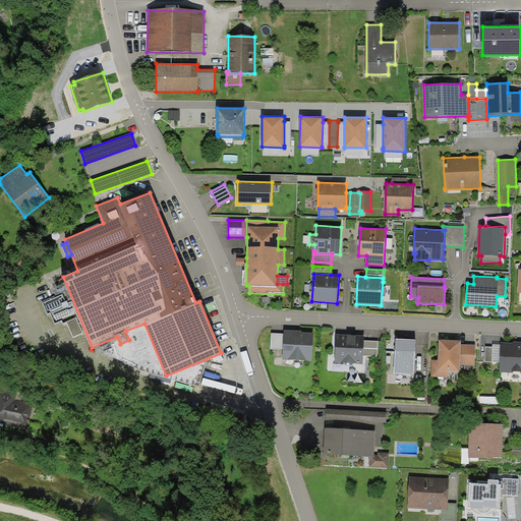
[(76,317),(67,322),(73,337),(82,333),(76,317)]
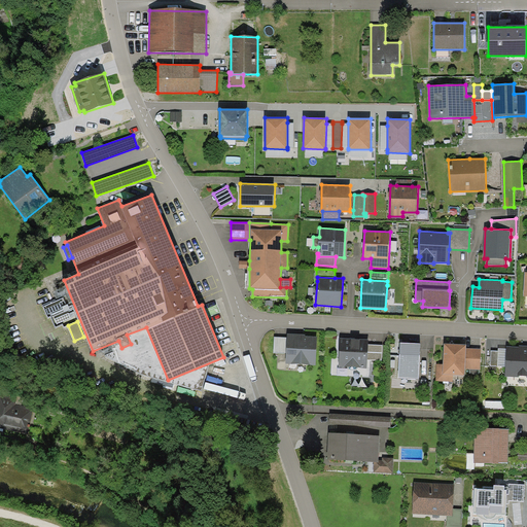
[(287,338),(276,337),(275,352),(286,353),(285,363),(316,365),(317,336),(287,334),(287,338)]
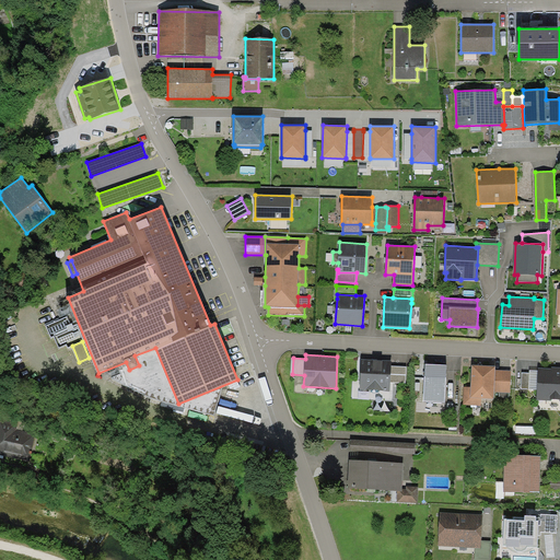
[(407,384),(407,365),(391,365),(391,360),(358,359),(357,391),(388,392),(389,384),(407,384)]
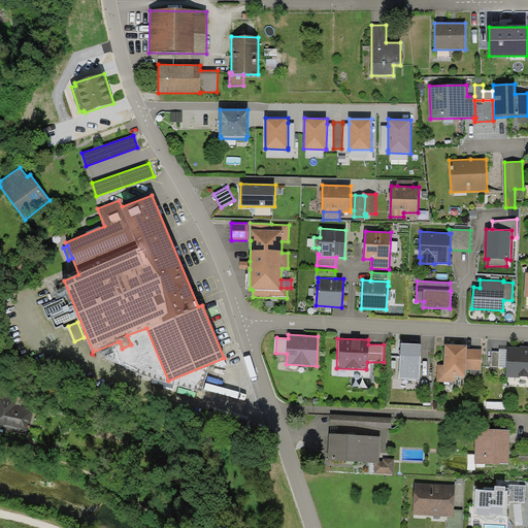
[(420,381),(421,347),(400,345),(399,380),(420,381)]
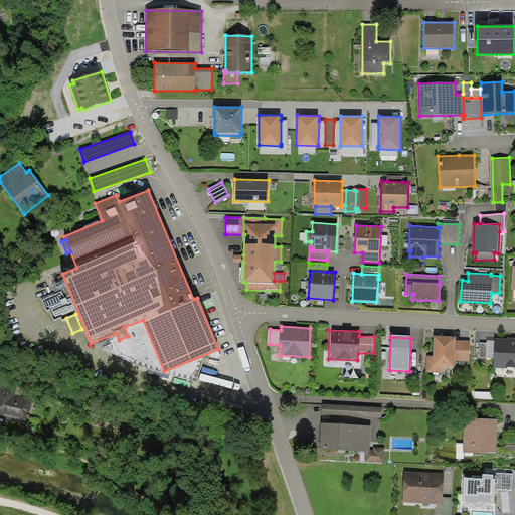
[(455,362),(469,362),(470,343),(455,342),(456,338),(434,337),(433,358),(426,357),(426,373),(442,373),(442,367),(454,367),(455,362)]
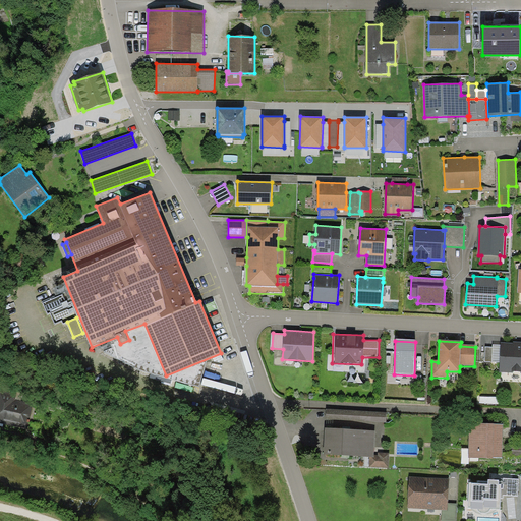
[(520,343),(500,342),(499,371),(520,371),(520,343)]
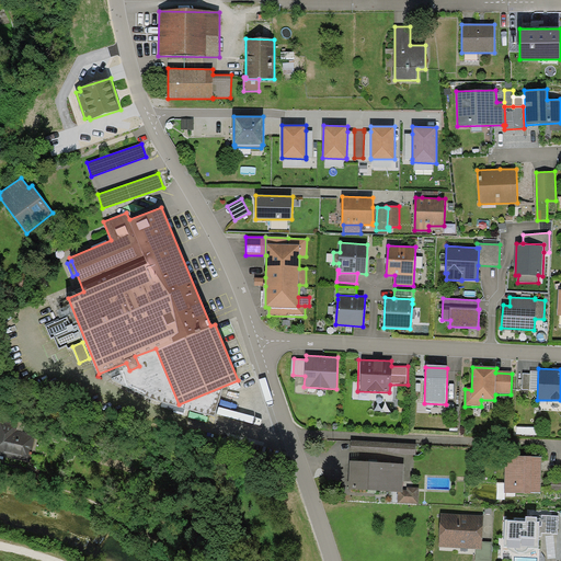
[(0,456),(30,462),(35,436),(15,432),(18,425),(6,423),(0,421),(0,456)]
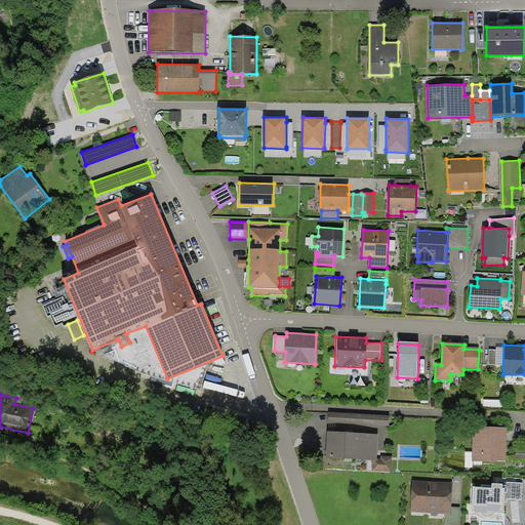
[(390,414),(328,412),(328,422),(390,426),(390,414)]
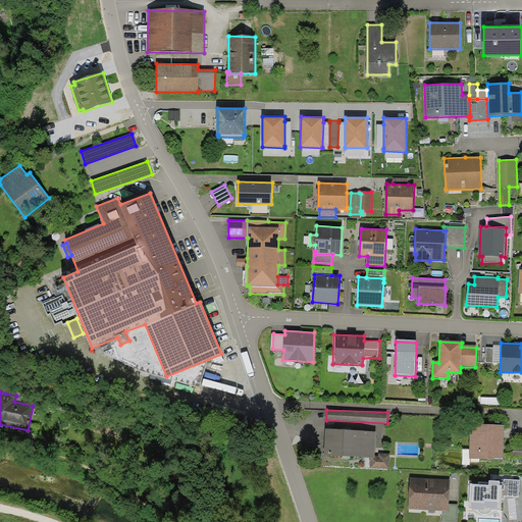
[(504,459),(504,425),(470,424),(469,458),(504,459)]
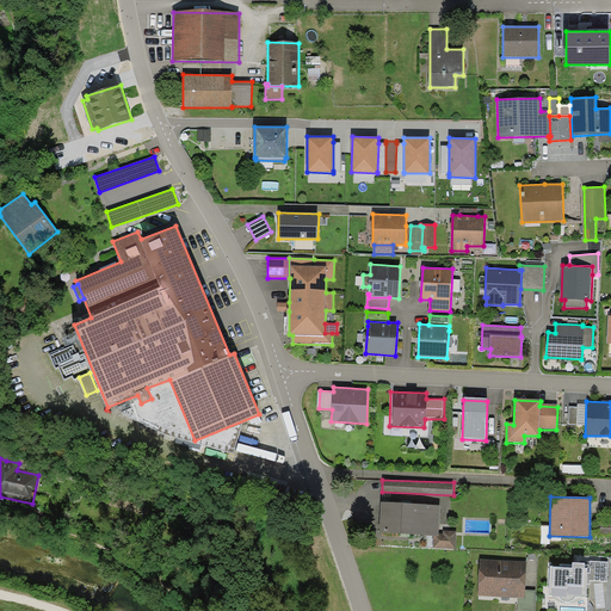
[(440,505),(381,501),(380,532),(433,536),(438,536),(438,534),(440,505)]
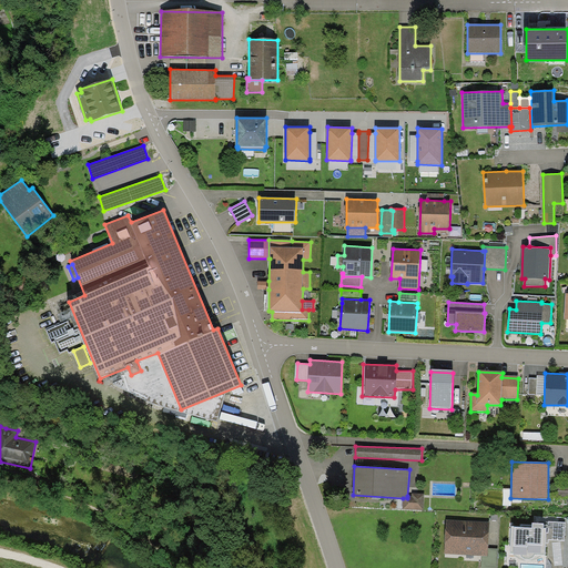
[(567,477),(558,477),(558,496),(567,496),(567,477)]
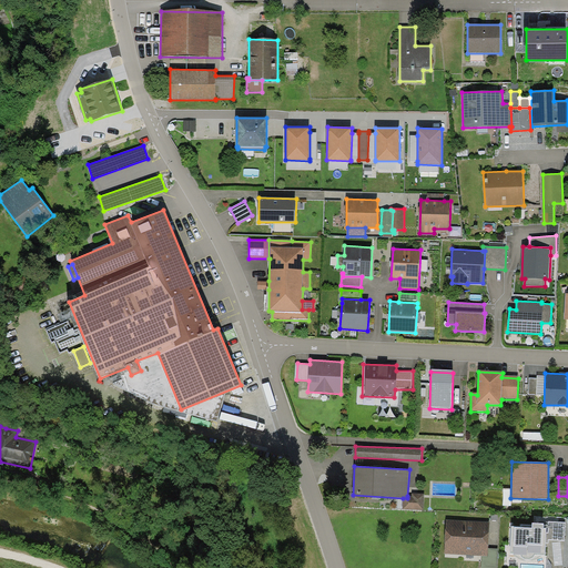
[(412,496),(407,496),(407,498),(403,498),(403,509),(423,510),(424,494),(413,493),(412,496)]
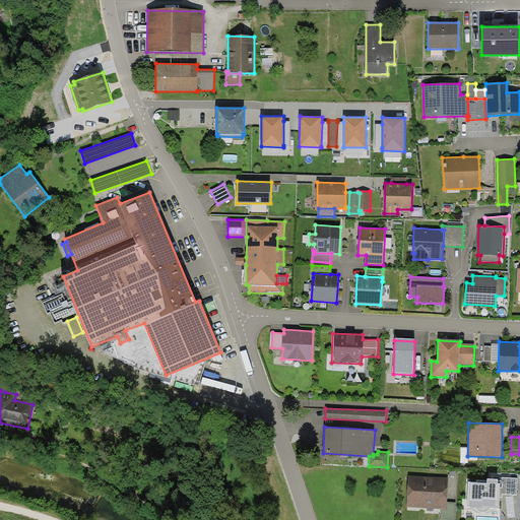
[(447,502),(448,477),(408,475),(407,507),(428,508),(441,509),(446,509),(447,502)]
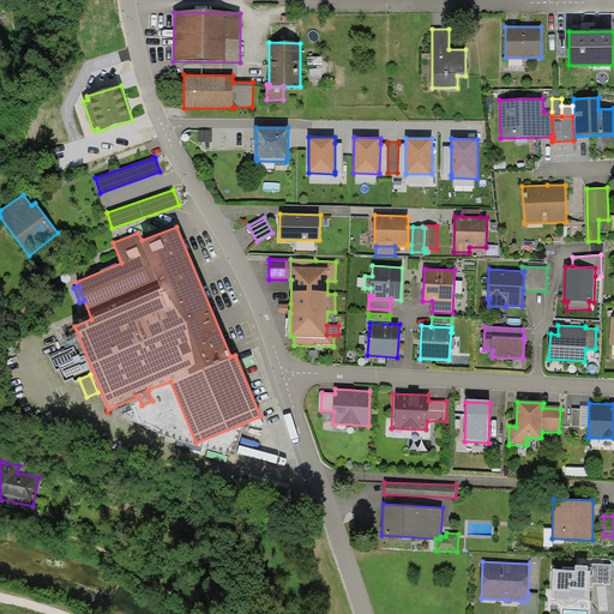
[(612,565),(594,564),(593,576),(590,576),(590,587),(593,587),(593,583),(611,584),(612,565)]
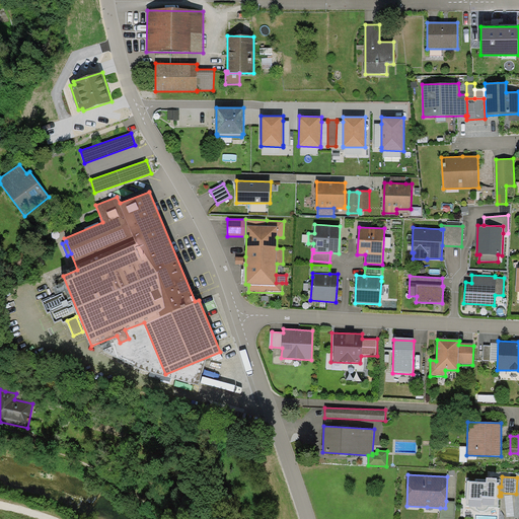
[(497,483),(497,478),(487,477),(487,479),(476,479),(476,482),(467,480),(466,505),(469,505),(469,507),(476,507),(477,509),(479,511),(484,511),(487,509),(489,506),(498,507),(499,496),(499,487),(499,483),(497,483)]
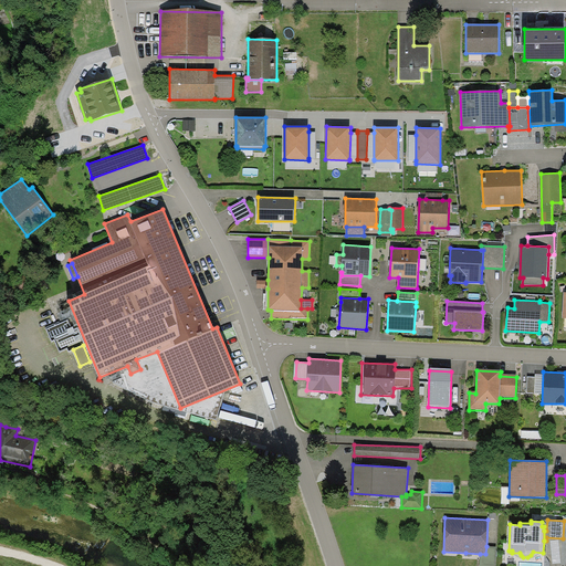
[(495,565),(496,547),(486,546),(485,554),(480,554),(479,565),(495,565)]
